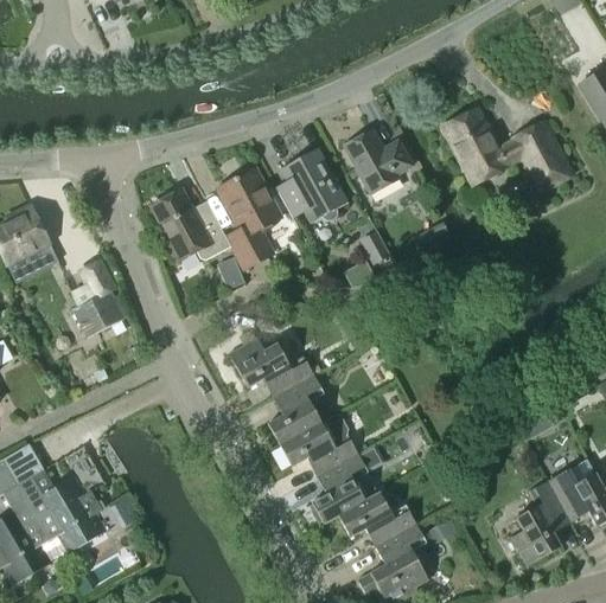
[(605,66),(601,69),(600,66),(588,74),(589,76),(580,82),(605,123),(605,66)]
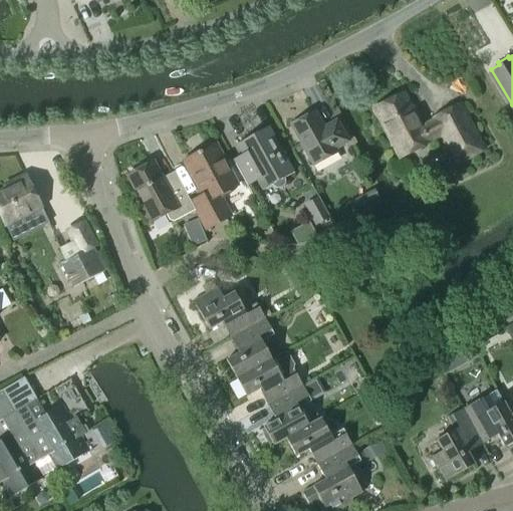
[(459,160),(484,146),(461,101),(436,115),(437,117),(422,125),(404,91),(375,106),(401,155),(430,139),(429,138),(442,130),(459,160)]
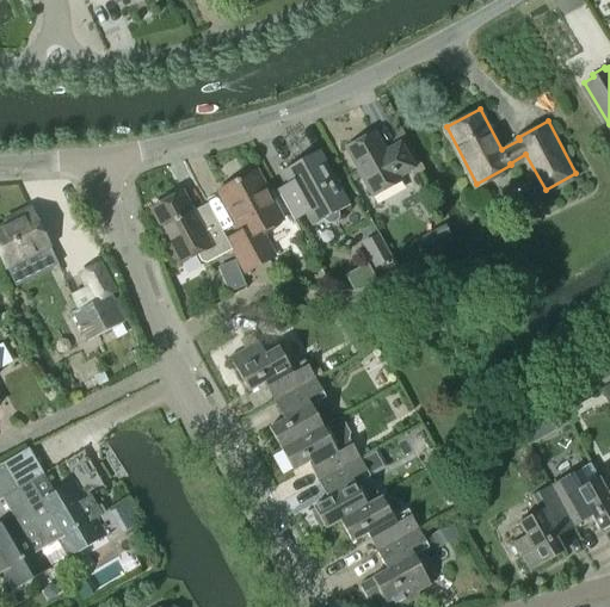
[(400,174),(416,166),(401,140),(386,148),(384,150),(377,148),(377,147),(370,132),(346,146),(373,194),(402,178),(400,174)]
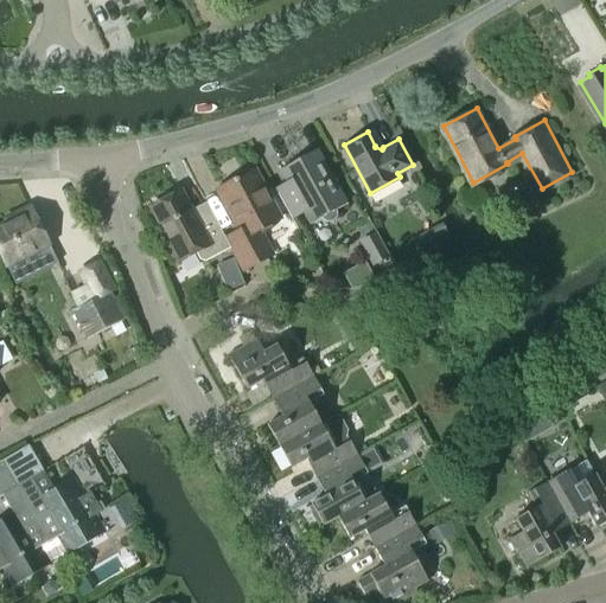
[(337,209),(337,207),(348,201),(318,147),(280,167),(287,180),(275,186),(293,217),(304,211),(311,222),(323,216),(324,217),(324,218),(325,218),(326,219),(327,219),(330,220),(332,219),(335,218),(336,218),(336,217),(337,216),(337,215),(338,213),(338,212),(338,211),(337,210),(337,209)]
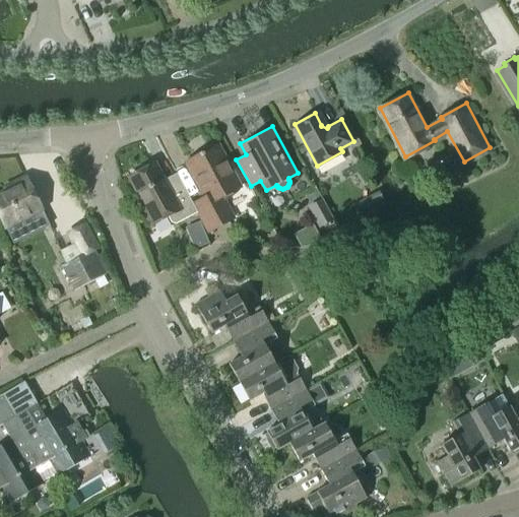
[(221,196),(240,186),(216,144),(187,159),(196,177),(198,176),(202,184),(201,185),(206,195),(194,201),(209,231),(233,217),(221,196)]
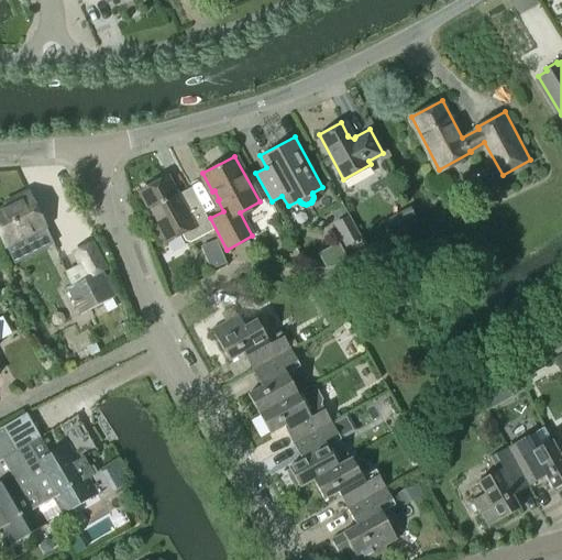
[(144,188),(140,190),(149,208),(156,222),(154,223),(164,242),(182,232),(186,239),(190,241),(215,228),(197,195),(184,201),(169,175),(144,188)]
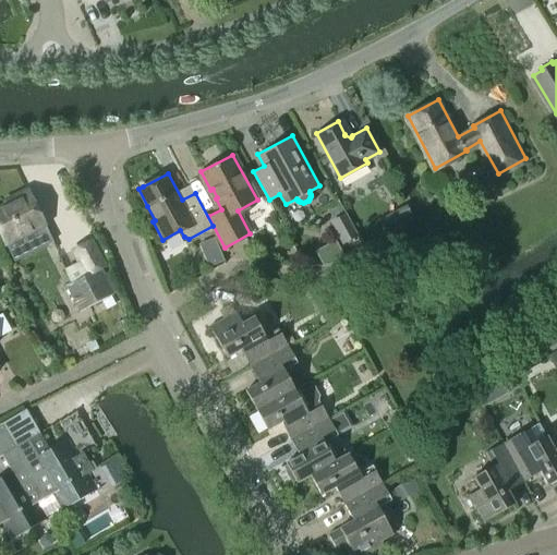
[(0,230),(7,243),(46,222),(27,188),(15,194),(17,197),(0,206),(0,230)]
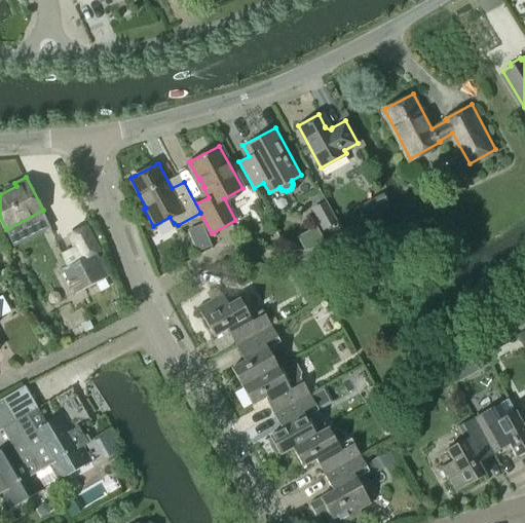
[(338,220),(327,198),(314,206),(327,227),(338,220)]
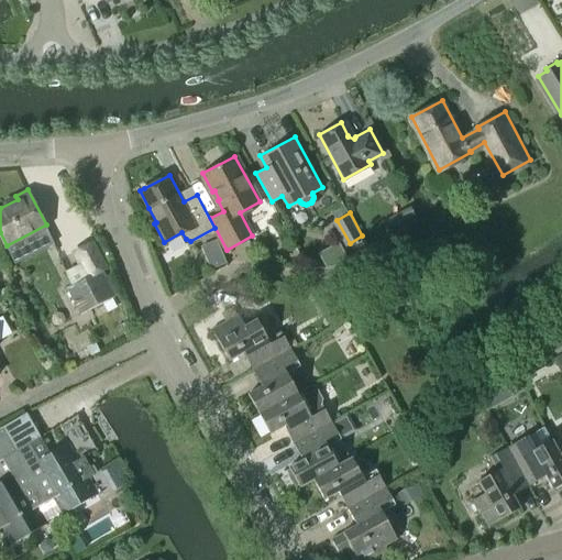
[(79,313),(114,296),(101,271),(106,268),(92,241),(73,251),(86,277),(67,286),(79,313)]
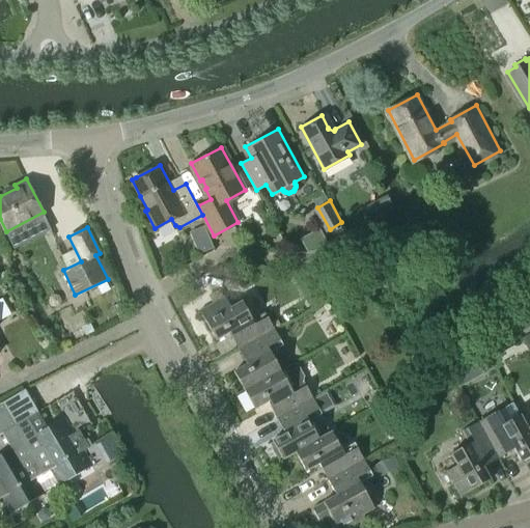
[(225,295),(200,308),(217,339),(230,332),(239,346),(274,327),(265,310),(252,317),(242,299),(231,305),(225,295)]
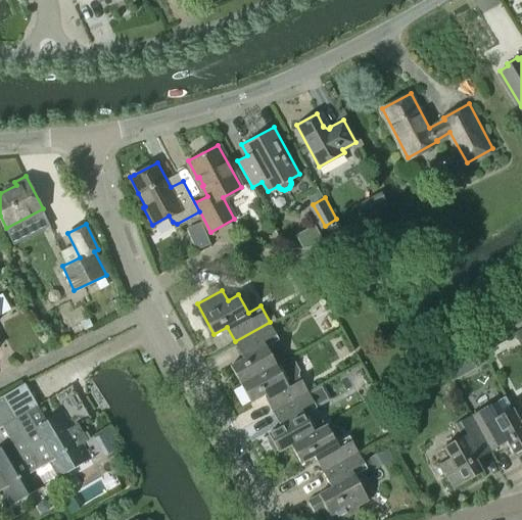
[(244,357),(231,365),(241,382),(276,363),(267,344),(279,337),(270,322),(235,341),(244,357)]
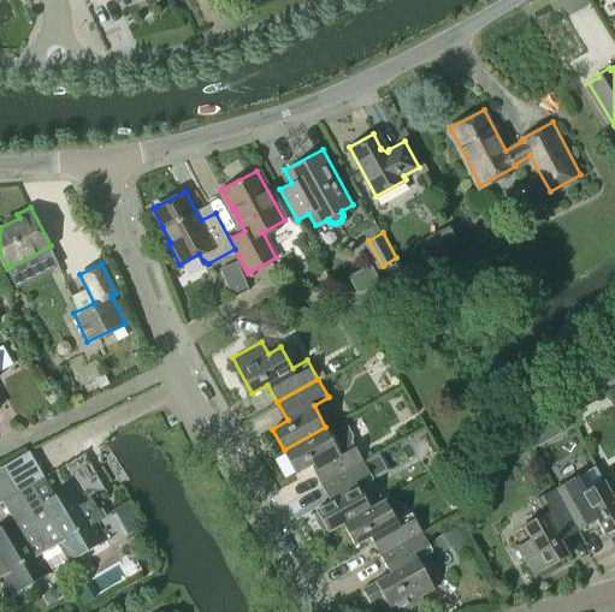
[(325,427),(284,450),(296,473),(312,464),(321,481),(362,458),(365,452),(346,420),(341,419),(325,427)]
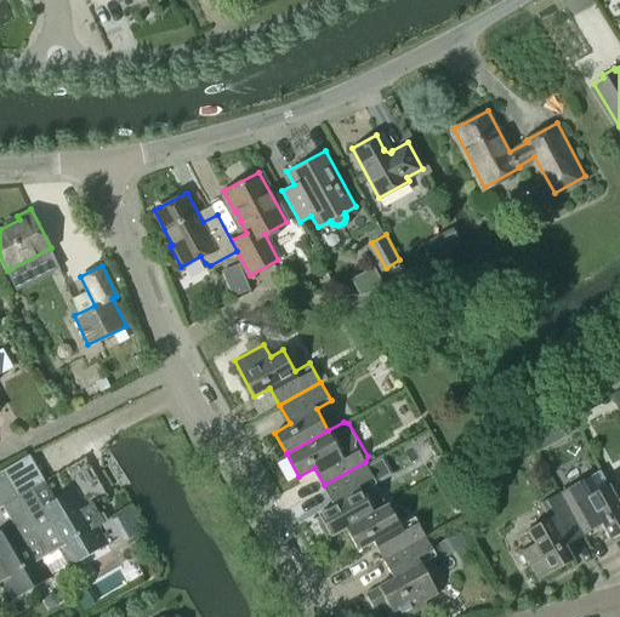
[(0,468),(1,469),(50,550),(60,546),(69,564),(72,563),(69,560),(104,540),(106,542),(108,541),(97,523),(104,519),(92,498),(85,503),(75,485),(73,486),(74,489),(45,506),(33,485),(45,478),(29,451),(0,468)]
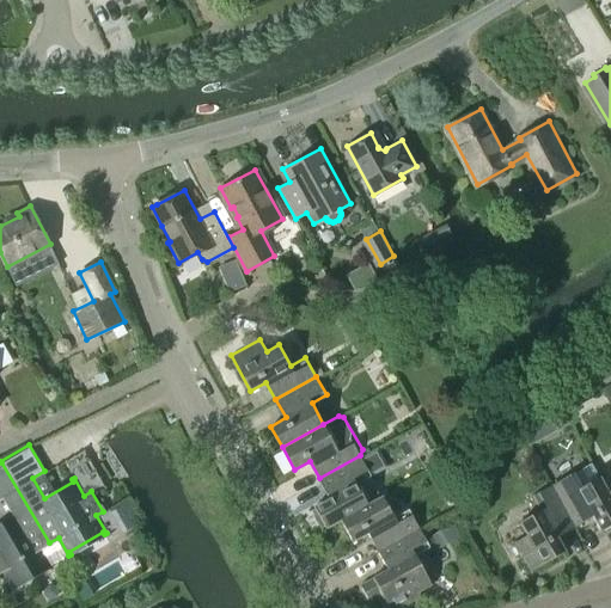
[(317,509),(313,510),(317,519),(322,524),(324,523),(327,527),(342,517),(370,503),(382,496),(378,491),(370,476),(371,474),(360,455),(319,478),(330,497),(315,505),(317,509)]
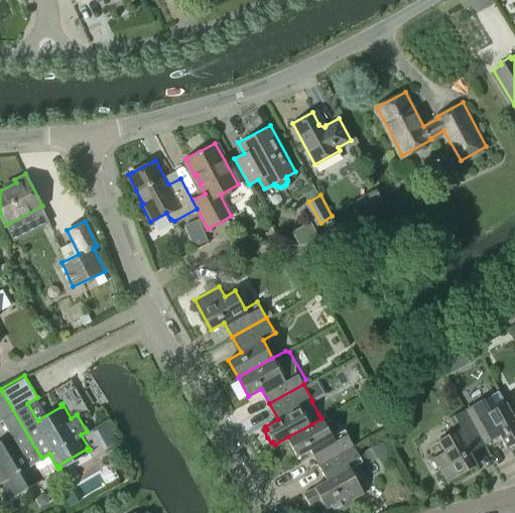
[(41,458),(1,390),(0,389),(0,418),(2,417),(12,435),(0,441),(0,481),(3,480),(12,495),(14,494),(12,492),(41,475),(43,477),(44,477),(35,462),(41,458)]
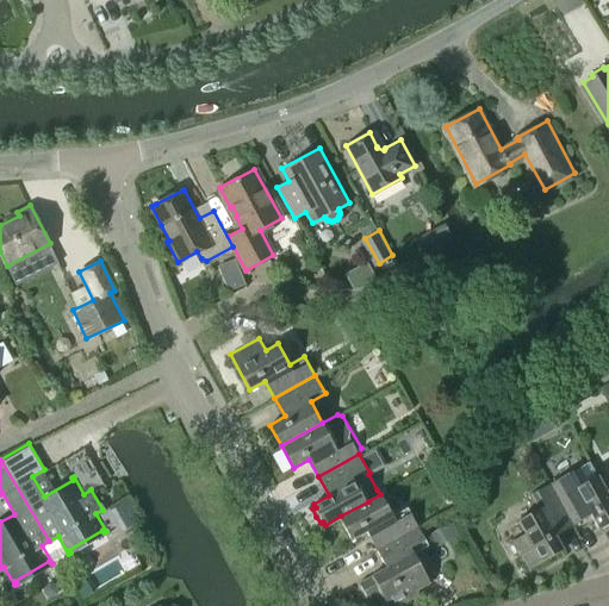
[(589,462),(569,475),(551,485),(573,526),(591,516),(600,531),(608,525),(608,494),(607,491),(589,462)]
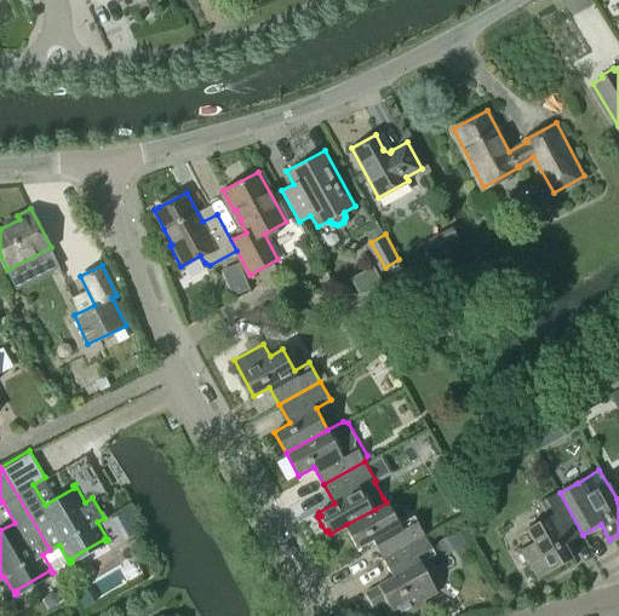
[(583,535),(560,493),(539,505),(548,519),(527,533),(534,545),(522,553),(539,582),(574,560),(566,546),(583,535)]
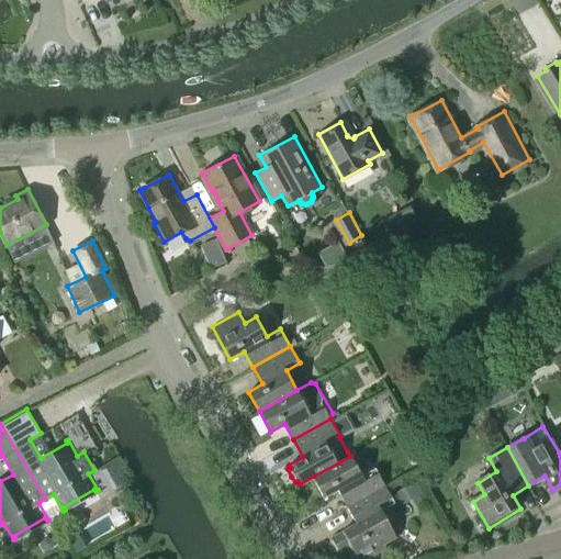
[(339,462),(314,476),(325,496),(339,489),(348,505),(356,501),(385,484),(376,467),(362,474),(351,455),(350,456),(339,462)]
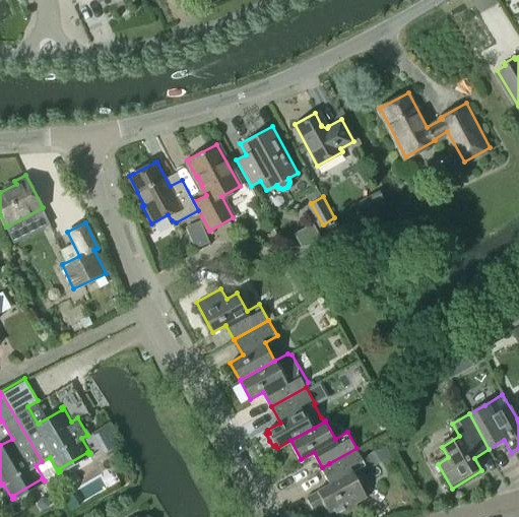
[(384,443),(363,455),(369,466),(390,454),(384,443)]
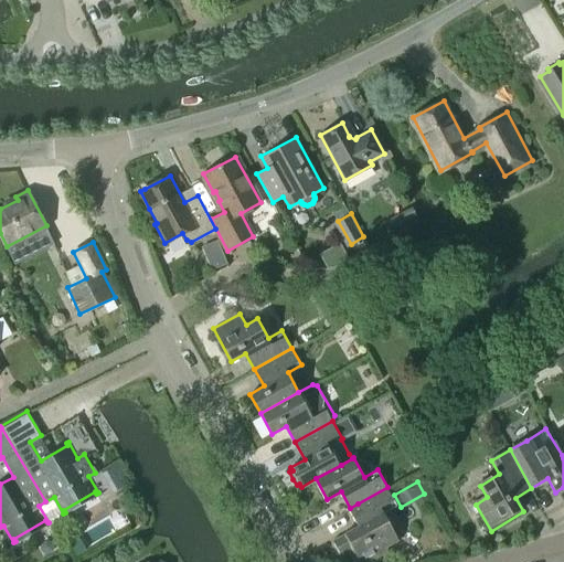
[(360,526),(333,540),(342,555),(350,551),(355,561),(369,561),(390,551),(387,547),(400,540),(384,512),(397,505),(387,487),(358,504),(350,508),(360,526)]
